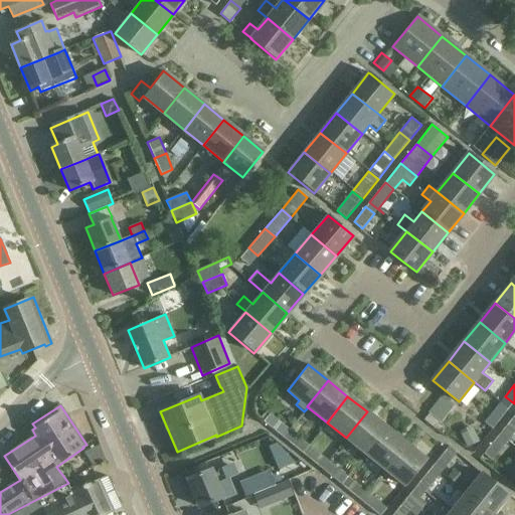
[(495,409),(485,421),(494,428),(504,416),(495,409)]
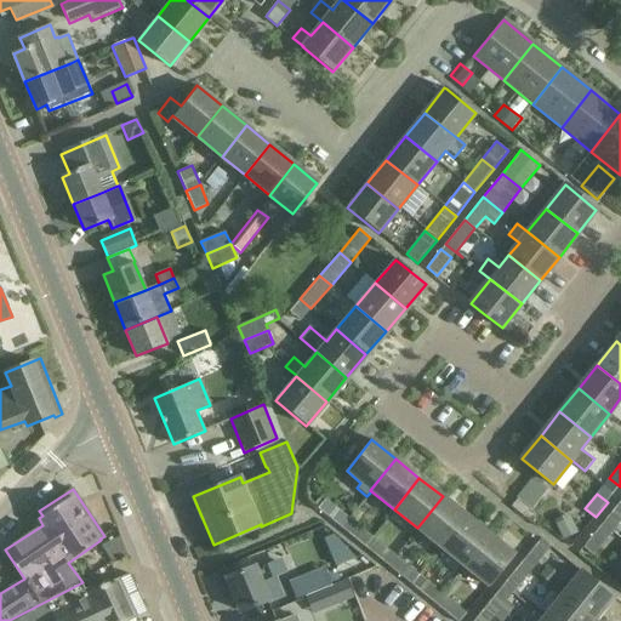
[(466,516),(443,496),(417,528),(440,547),(466,516)]
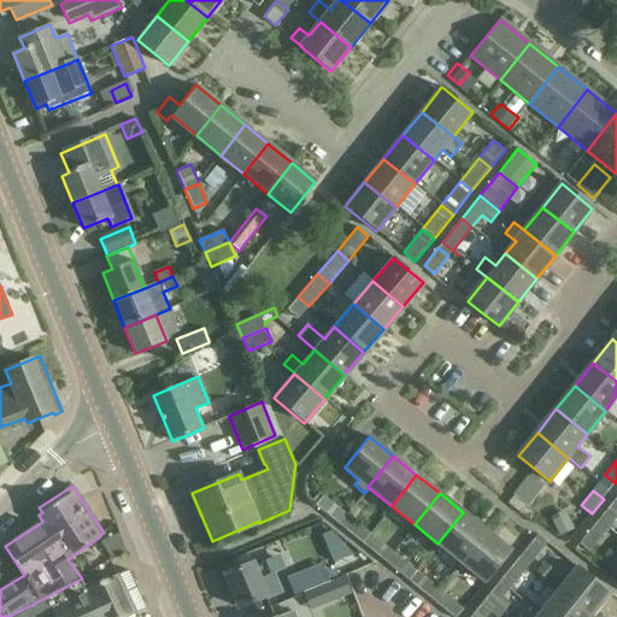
[(323,495),(315,505),(330,518),(339,507),(323,495)]
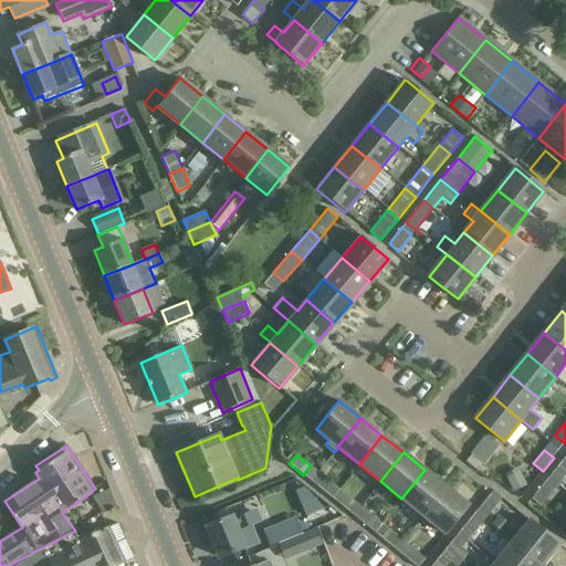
[(565,456),(554,470),(564,478),(565,474),(565,456)]
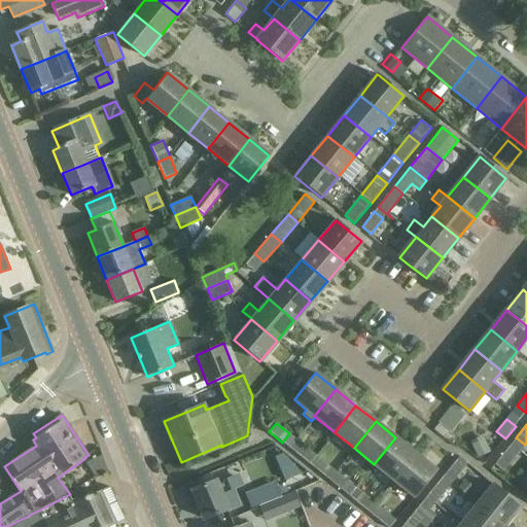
[(416,453),(395,437),(374,464),(394,480),(416,453)]
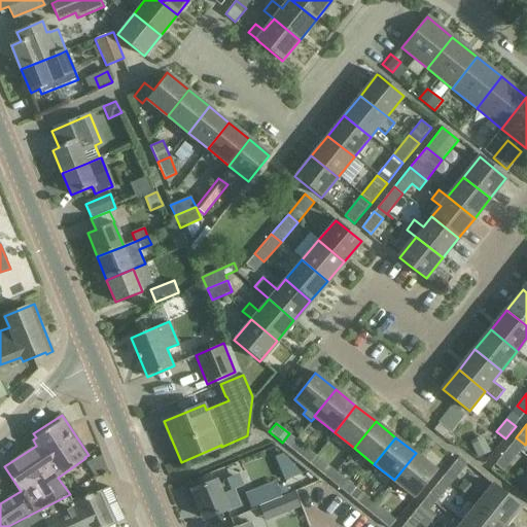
[(485,442),(472,447),(479,460),(491,454),(485,442)]
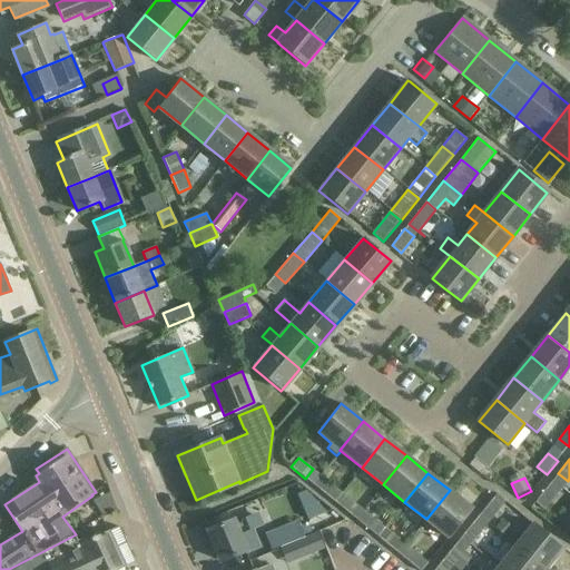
[(327,480),(320,490),(334,502),(342,492),(327,480)]
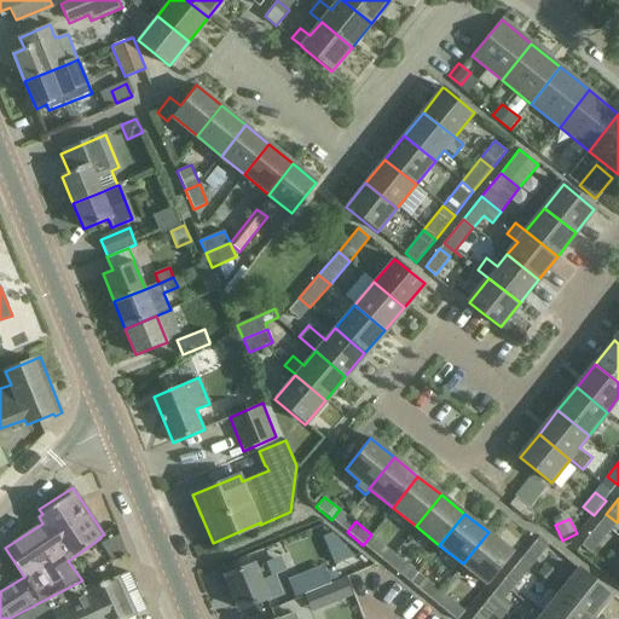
[(594,530),(580,545),(591,554),(605,538),(594,530)]
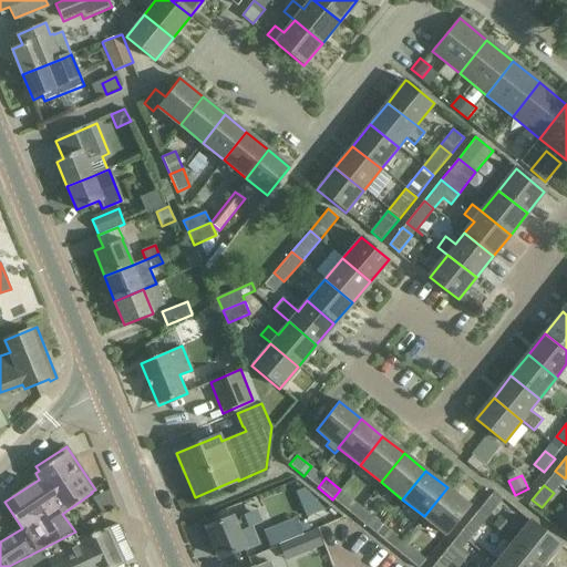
[(468,505),(447,487),(424,516),(445,534),(468,505)]
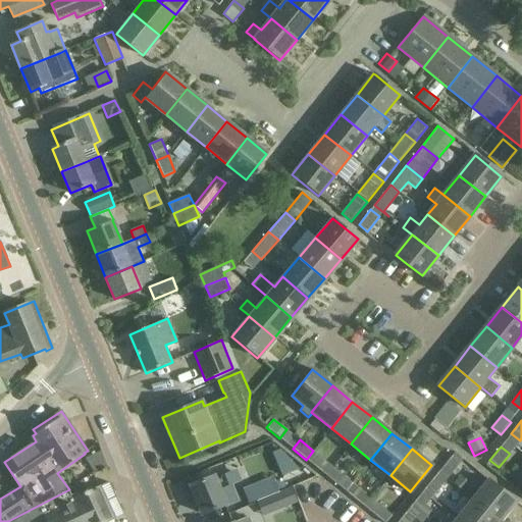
[(313,451),(306,460),(319,470),(326,462),(313,451)]
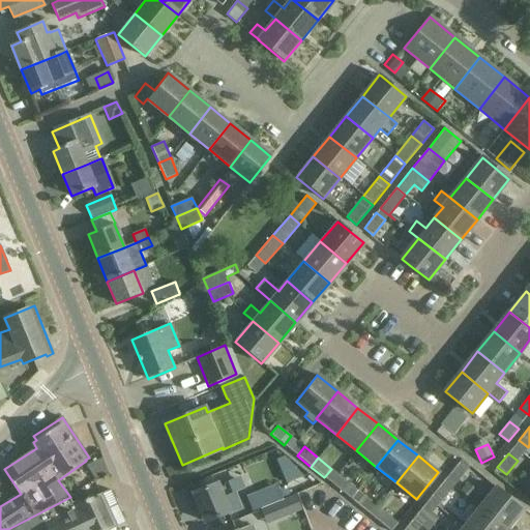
[(457,465),(445,478),(454,486),(465,472),(457,465)]
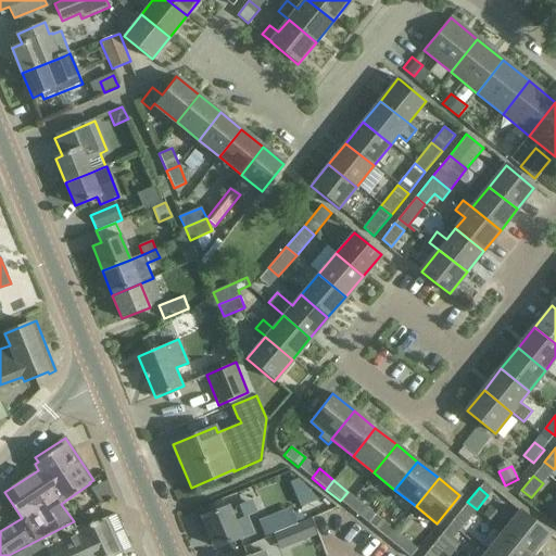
[(467,502),(455,516),(465,523),(477,509),(467,502)]
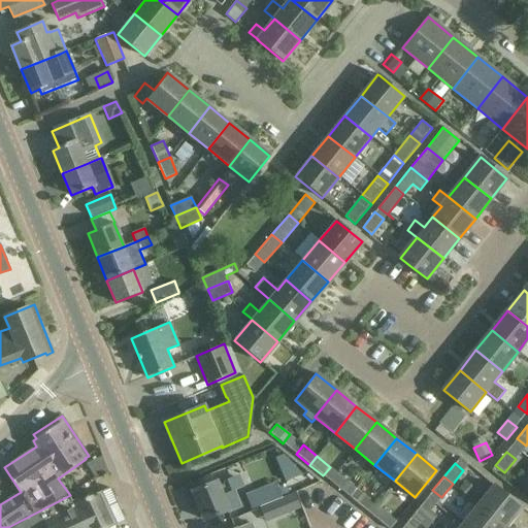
[(342,477),(335,487),(349,497),(356,488),(342,477)]
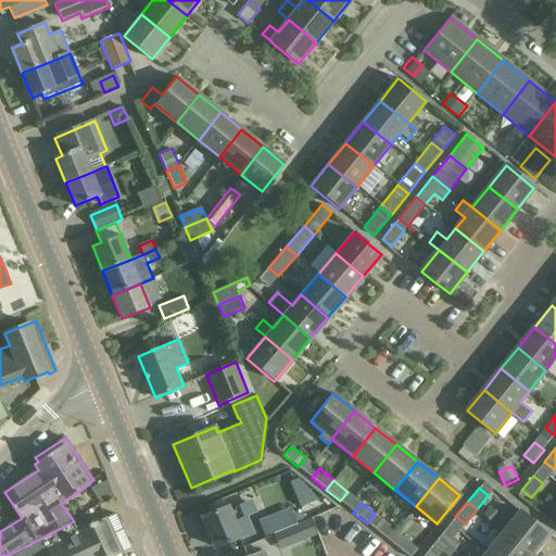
[(203,517),(215,546),(240,536),(234,521),(243,517),(238,505),(228,509),(227,506),(203,517)]
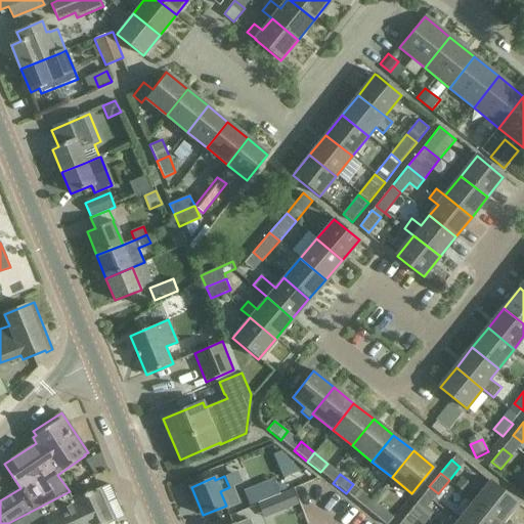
[(490,480),(474,500),(501,522),(517,503),(490,480)]
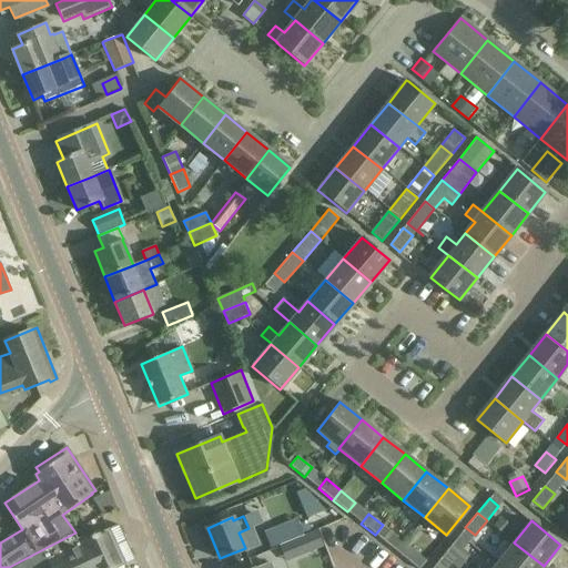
[(300,524),(266,536),(271,548),(304,535),(300,524)]
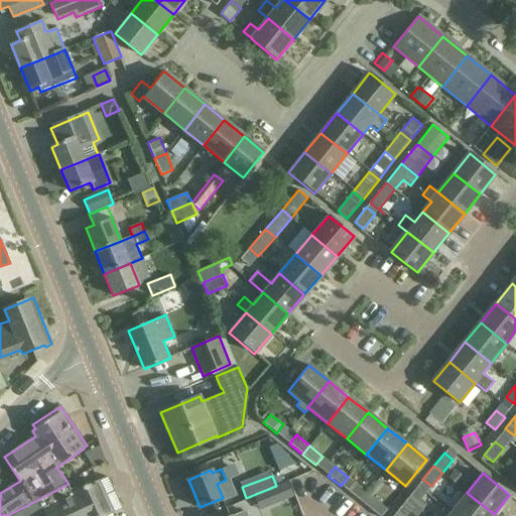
[(348,477),(341,486),(354,497),(361,488),(348,477)]
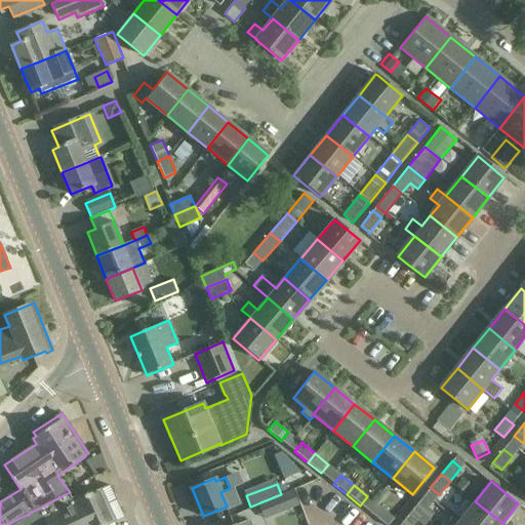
[(74,500),(70,492),(8,524),(110,524),(115,523),(101,490),(74,500)]
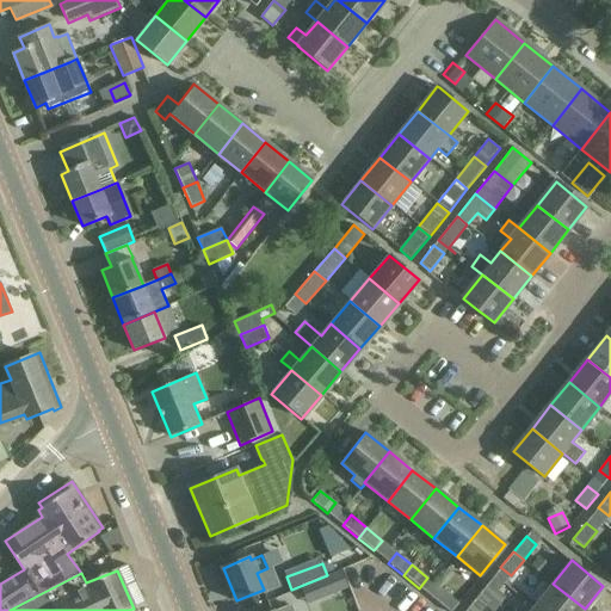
[(337,573),(320,579),(327,596),(344,590),(337,573)]
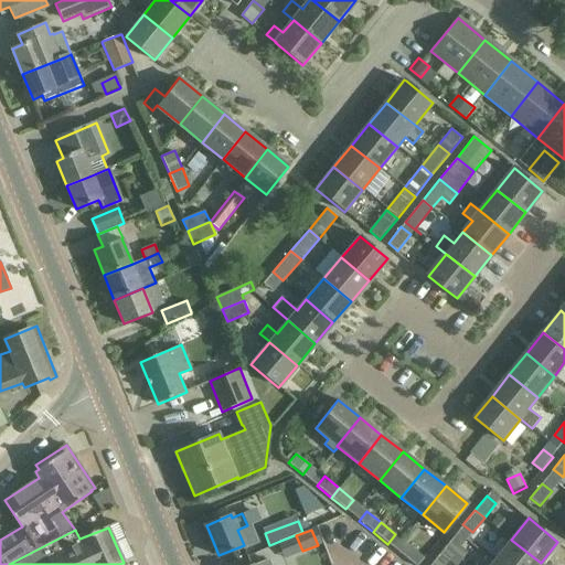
[(451,539),(440,553),(449,561),(455,564),(457,564),(468,552),(461,546),(451,539)]
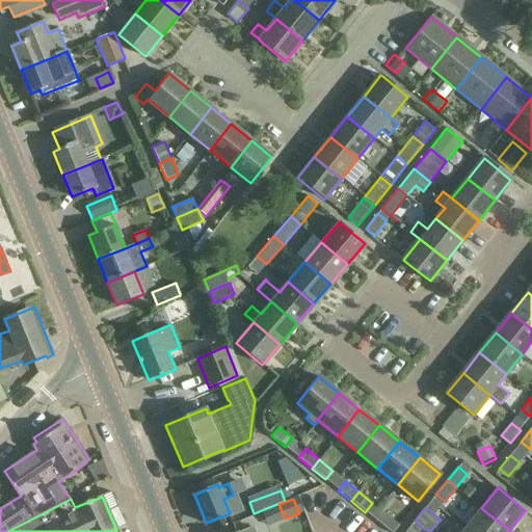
[(470,531),(507,531),(509,530),(481,508),(473,519),(470,515),(461,525),(466,528),(470,531)]
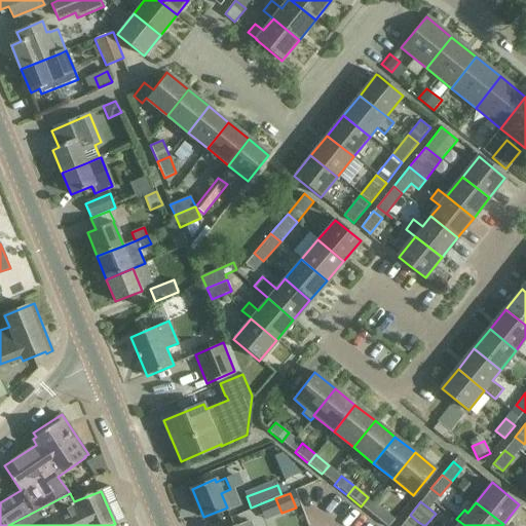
[(381,508),(374,517),(385,525),(389,525),(396,519),(381,508)]
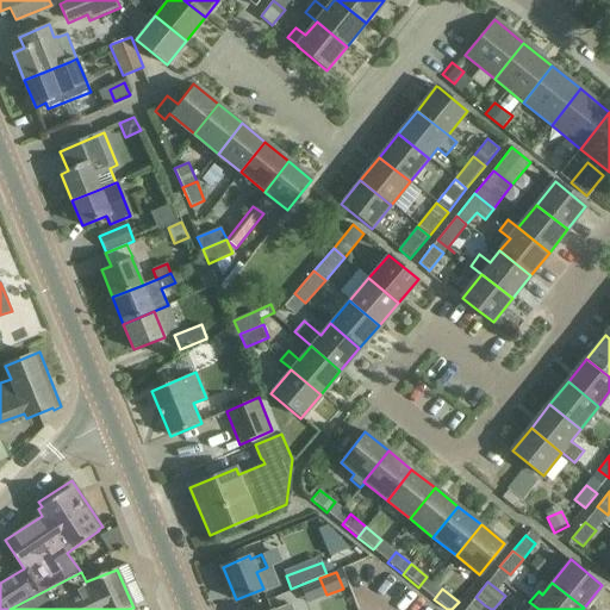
[(475,597),(464,609),(480,609),(485,605),(475,597)]
